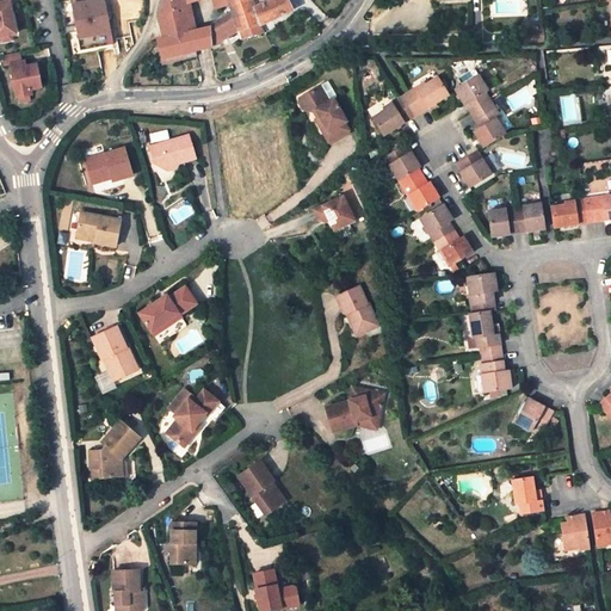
[(0,0),(0,38),(5,38),(14,36),(19,35),(13,2),(12,2),(11,0),(0,0)]
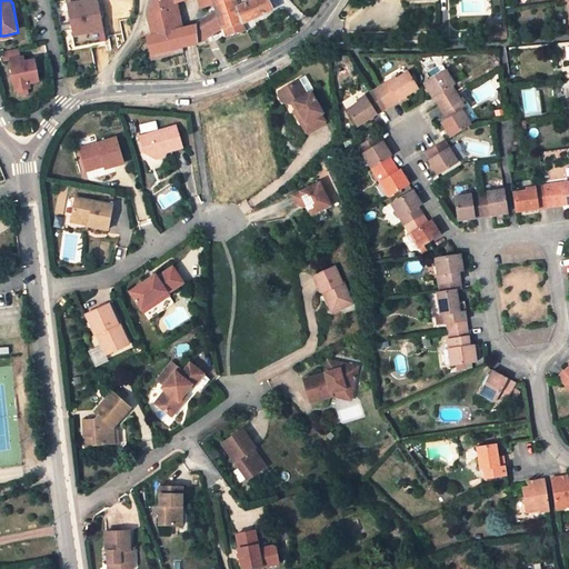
[(101,0),(85,0),(69,2),(75,46),(107,42),(101,0)]
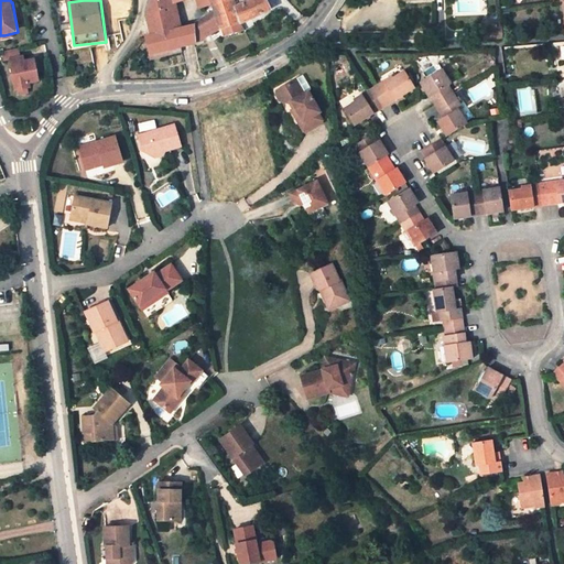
[(162,0),(153,2),(151,2),(153,10),(151,11),(149,12),(148,14),(147,15),(148,19),(149,24),(151,35),(144,36),(150,60),(182,52),(181,46),(196,43),(193,25),(177,29),(175,18),(179,18),(175,4),(173,6),(172,4),(171,0),(162,0)]
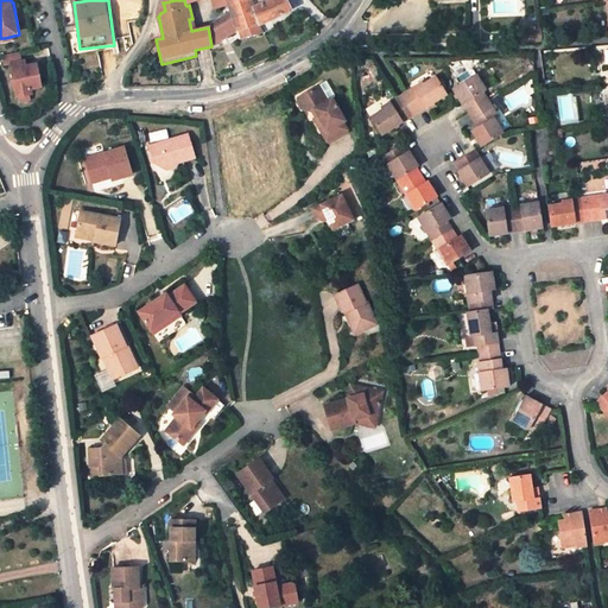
[(230,11),(236,31),(239,31),(241,39),(263,31),(259,24),(253,8),(249,0),(242,0),(228,5),(229,6),(230,11)]
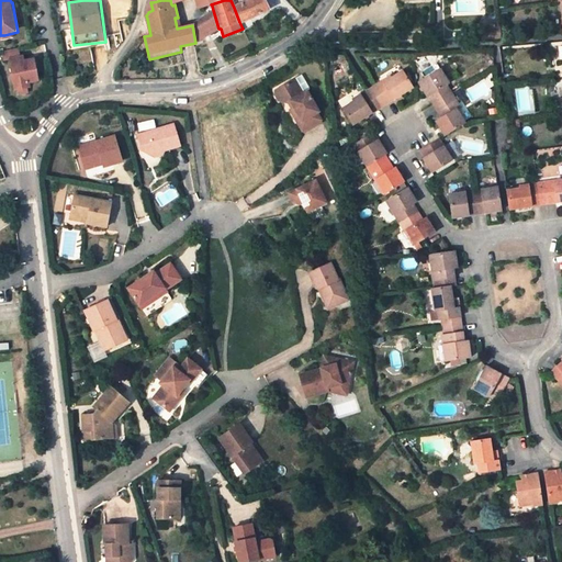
[(263,0),(251,0),(234,8),(239,22),(269,10),(263,0)]
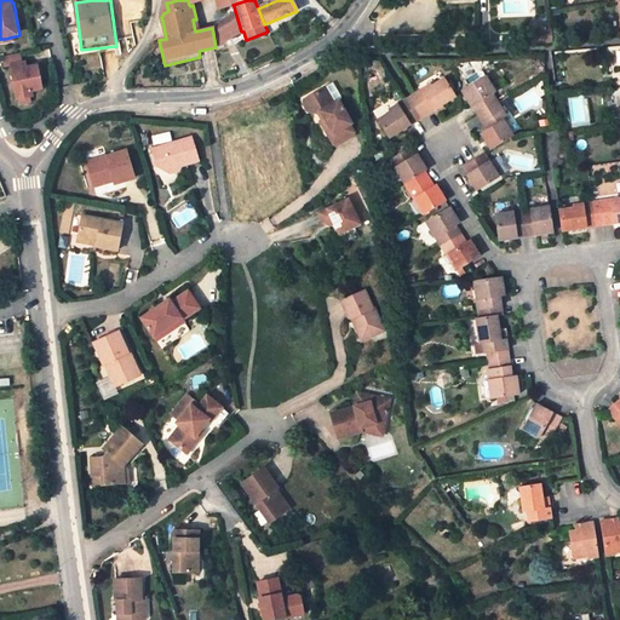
[(235,11),(212,28),(216,47),(241,32),(235,11)]
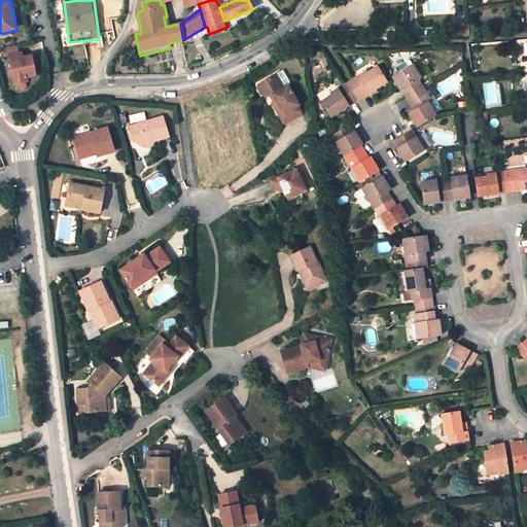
[(470,27),(456,28),(457,37),(470,37),(470,27)]
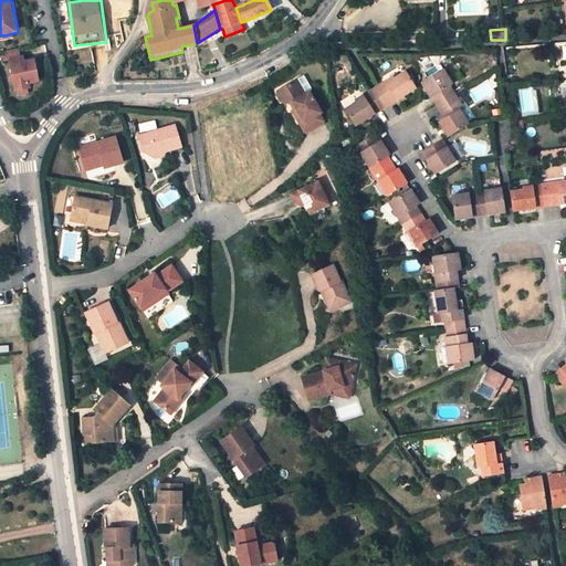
[(7,53),(8,62),(13,61),(19,91),(22,91),(30,88),(33,88),(32,83),(42,82),(38,61),(24,63),(21,50),(7,53)]
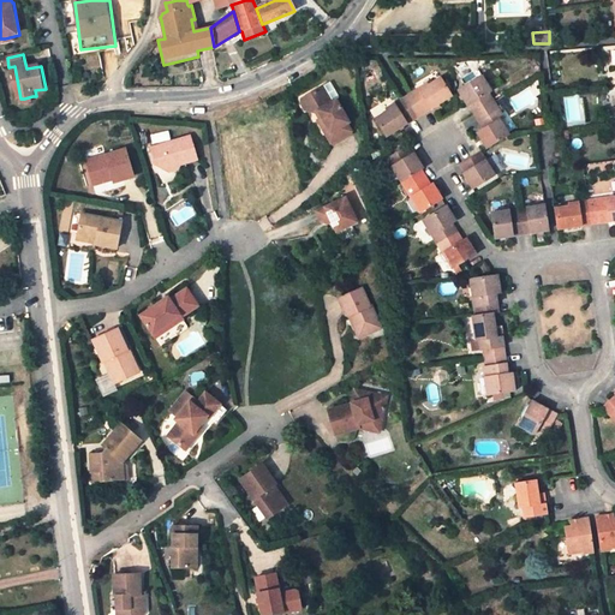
[(465,102),(467,107),(470,106),(475,114),(493,103),(494,102),(489,94),(491,91),(482,76),(458,90),(465,102)]
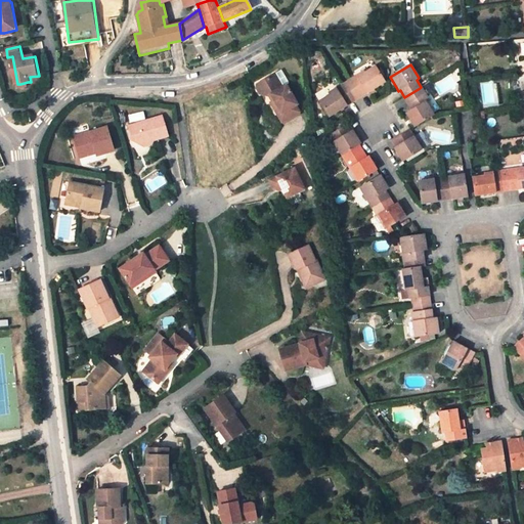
[(369,91),(385,82),(376,67),(358,78),(357,76),(349,81),(360,97),(369,91)]
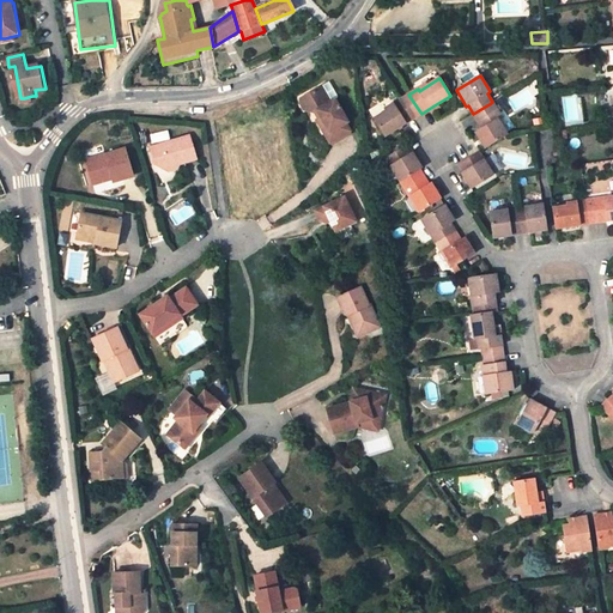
[(322,89),(302,101),(302,107),(305,111),(315,114),(319,113),(331,134),(335,143),(351,133),(347,125),(349,123),(335,102),(339,99),(329,84),(322,89)]
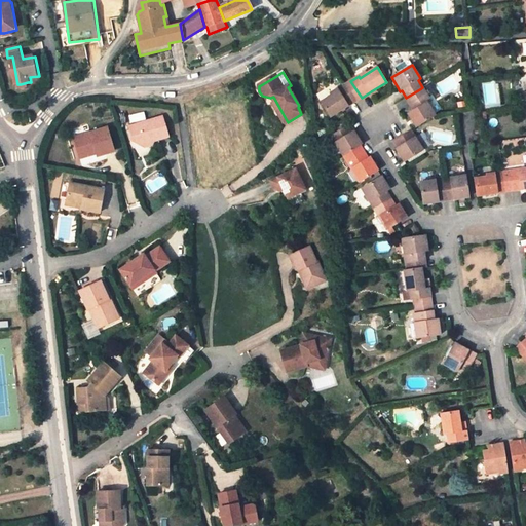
[(362,98),(350,81),(348,82),(345,84),(355,102),(359,100),(362,98)]
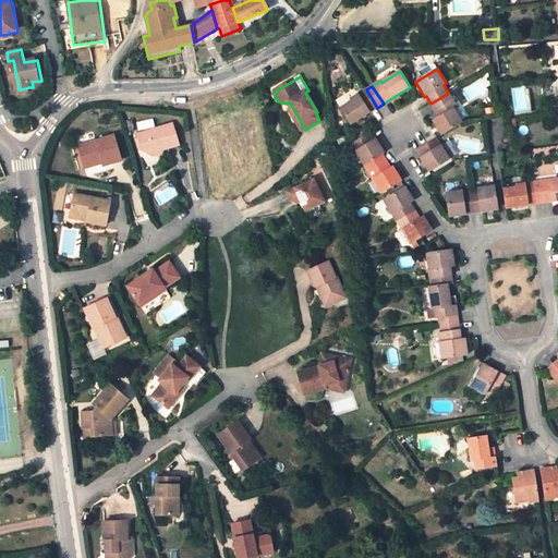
[(360,97),(341,108),(351,124),(370,112),(377,108),(366,89),(359,95),(360,97)]
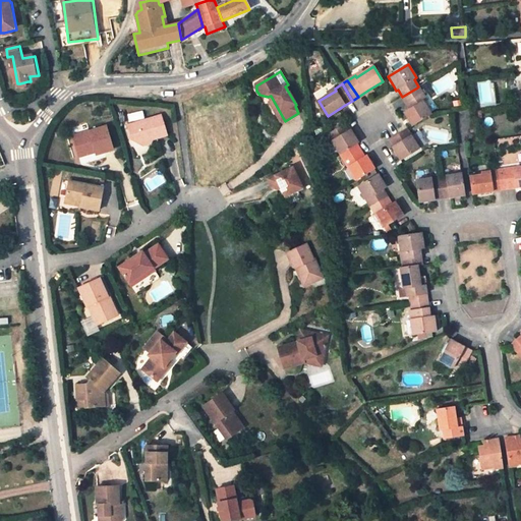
[(417,88),(402,97),(406,103),(422,93),(418,87),(417,88)]
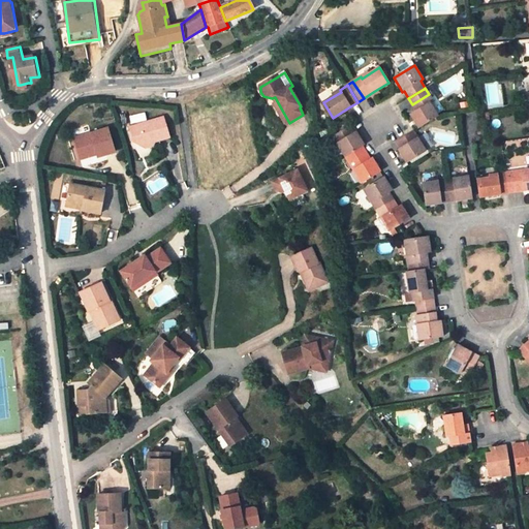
[(437,116),(430,103),(433,101),(429,94),(412,104),(416,112),(410,115),(413,119),(418,127),(437,116)]
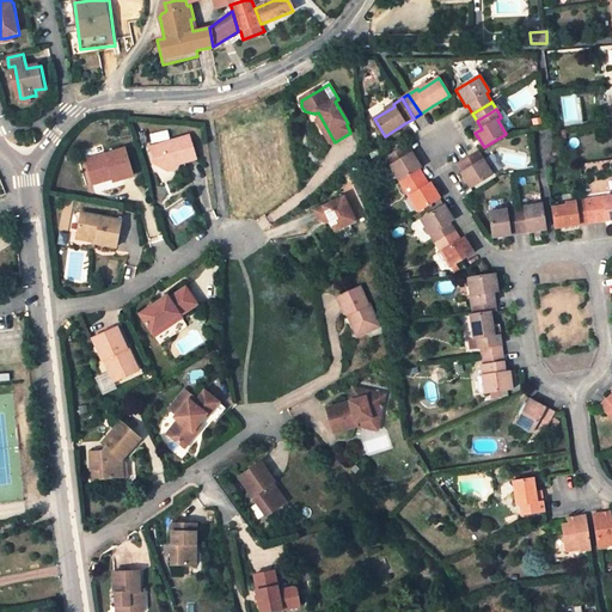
[(190,139),(152,150),(157,166),(170,173),(172,169),(177,167),(197,161),(190,139)]
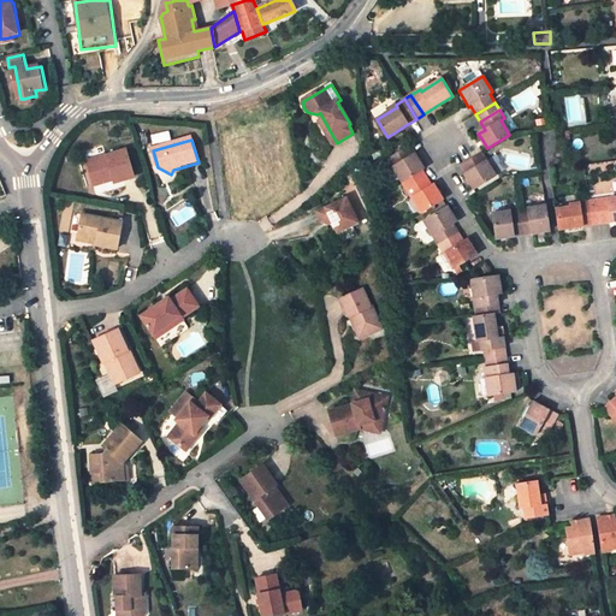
[(389,160),(403,183),(422,171),(422,170),(425,170),(419,159),(415,154),(413,155),(409,147),(389,160)]
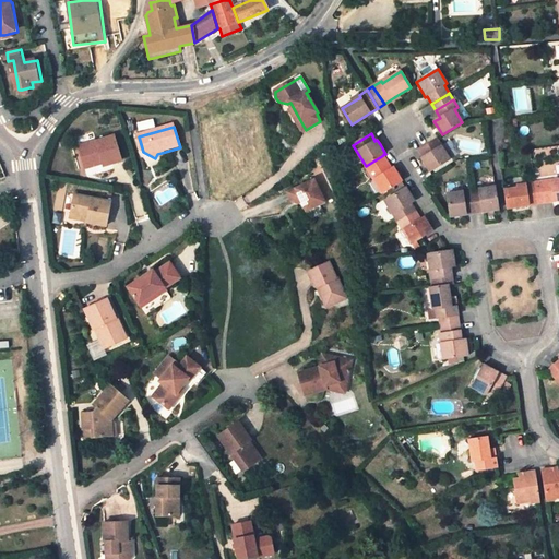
[(115,138),(79,149),(85,170),(103,165),(104,168),(122,163),(115,138)]
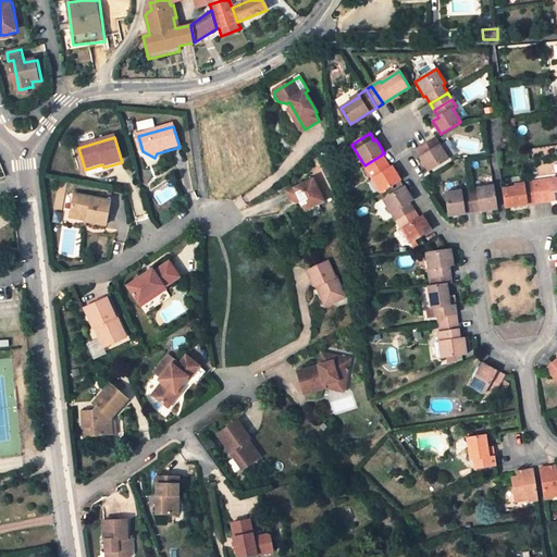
[(448,159),(435,138),(417,149),(421,157),(420,158),(423,163),(429,172),(448,159)]
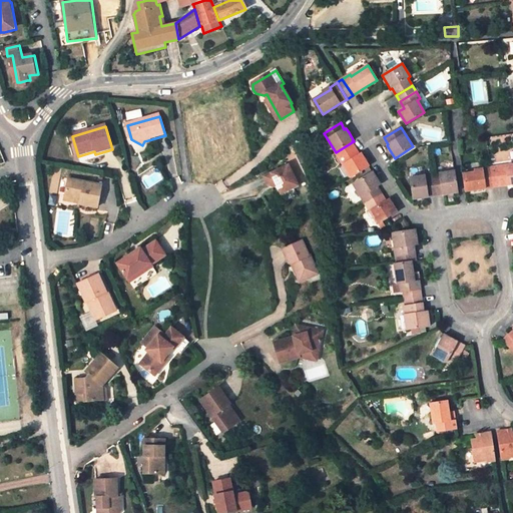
[(352,142),(336,152),(340,158),(356,148),(352,142)]
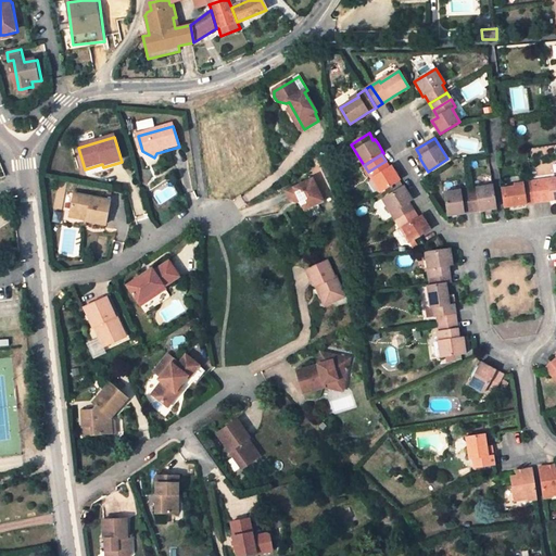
[(380,192),(400,180),(394,171),(392,166),(390,167),(386,161),(368,172),(380,192)]
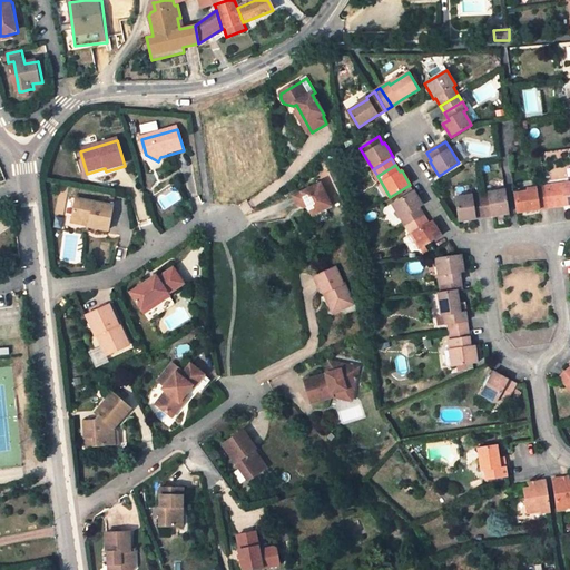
[(569,185),(563,186),(562,184),(553,186),(557,207),(563,206),(569,205),(569,185)]
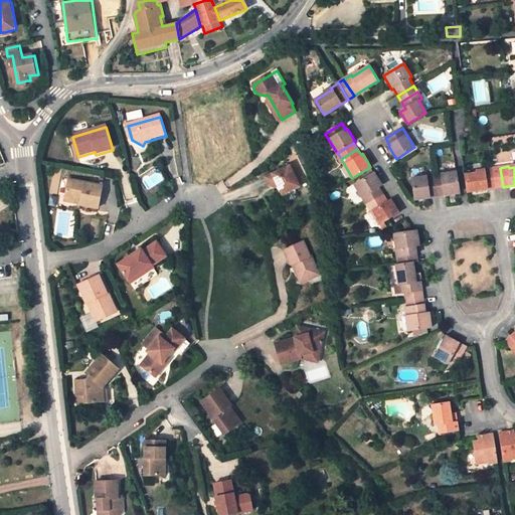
[(266,179),(270,187),(273,189),(278,186),(282,196),(299,188),(290,168),(266,179)]
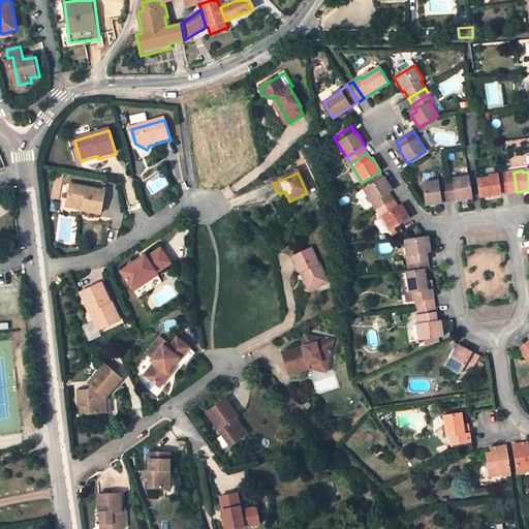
[(517,192),(514,173),(505,174),(507,186),(508,193),(517,192)]
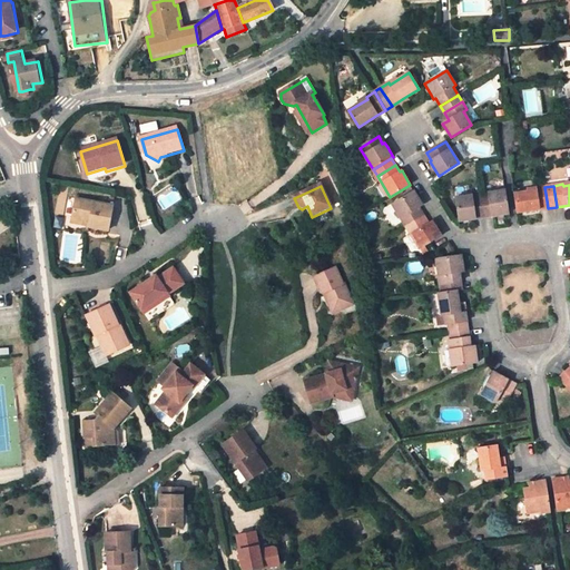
[(532,212),(548,208),(547,200),(544,187),(537,188),(537,190),(513,194),(517,214),(532,212)]
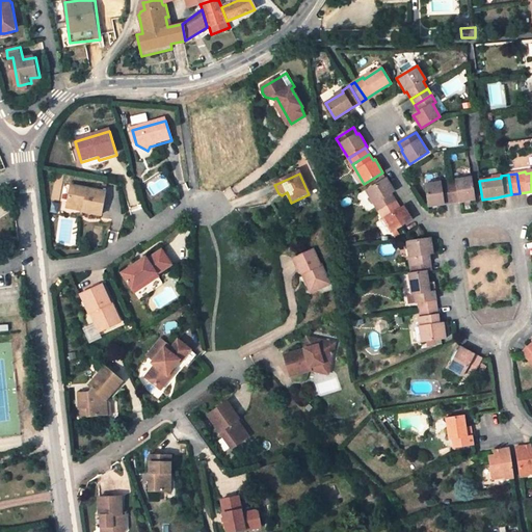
[(387,178),(367,190),(379,212),(387,207),(396,202),(391,193),(394,191),(391,186),(387,178)]
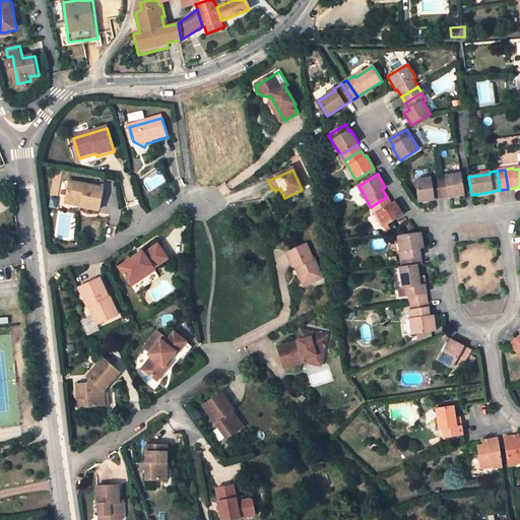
[(460,174),(446,176),(446,179),(439,180),(441,199),(454,197),(463,196),(460,174)]
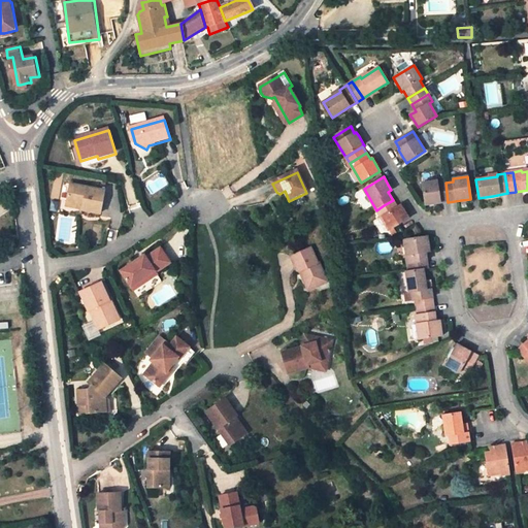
[(448,202),(446,183),(437,184),(436,182),(422,184),(425,205),(438,204),(448,202)]
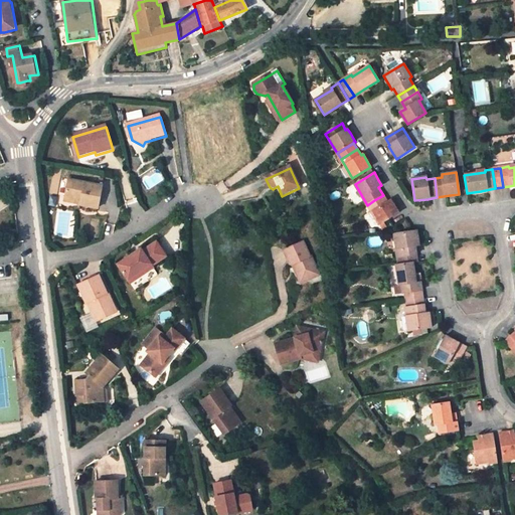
[(103,187),(69,180),(65,197),(81,201),(80,206),(99,209),(103,187)]
